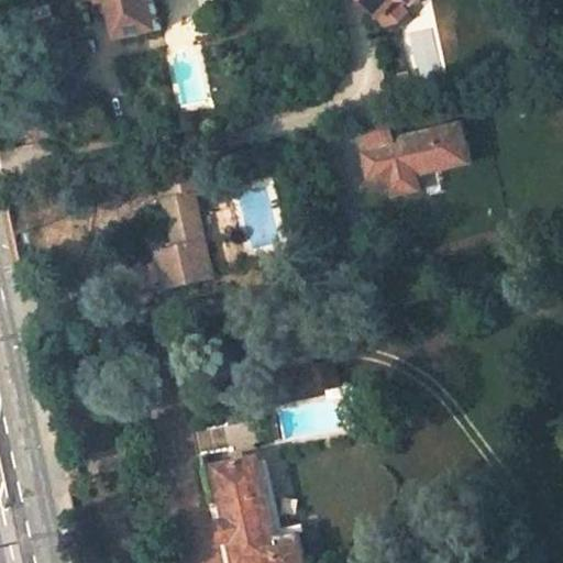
[(122,37),(163,29),(156,0),(105,0),(106,1),(113,0),(122,37)]
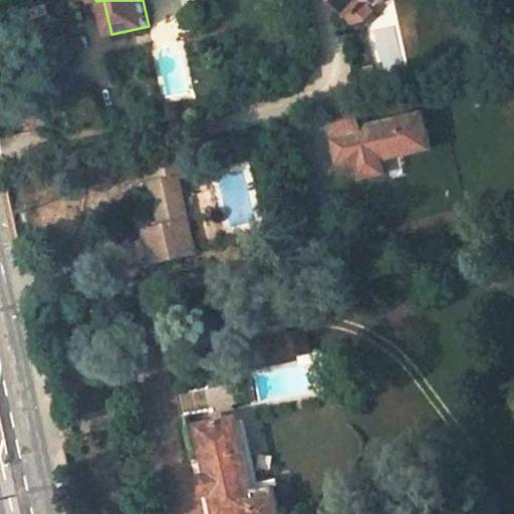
[(331,0),(345,13),(357,0),(375,0),(379,3),(382,0),(331,0)]
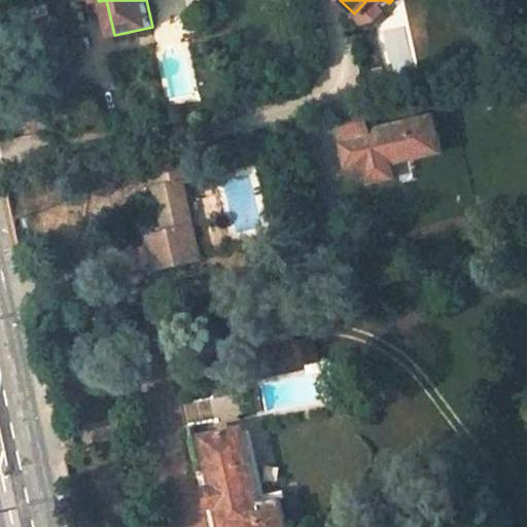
[(371,0),(366,0),(354,13),(369,27),(382,11),(371,0)]
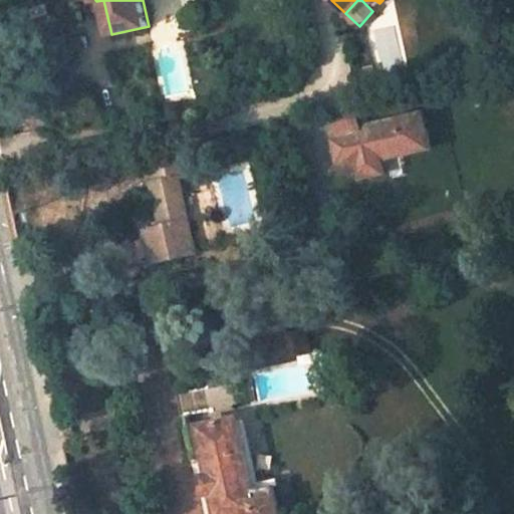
[(363,77),(374,75),(372,62),(360,65),(363,77)]
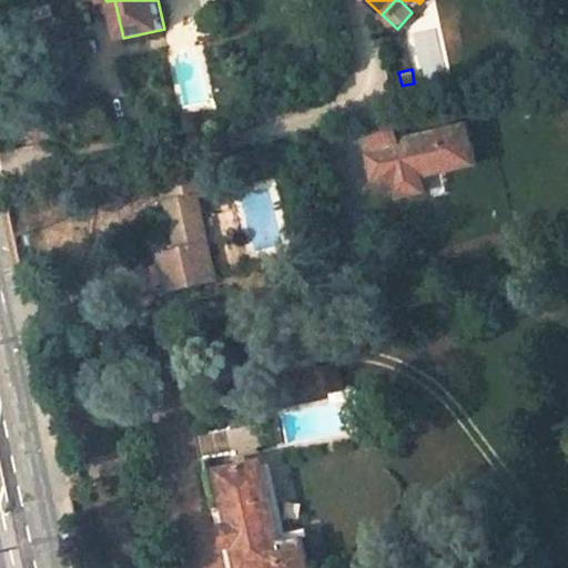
[(363,119),(371,152),(398,146),(397,140),(392,112),(363,119)]
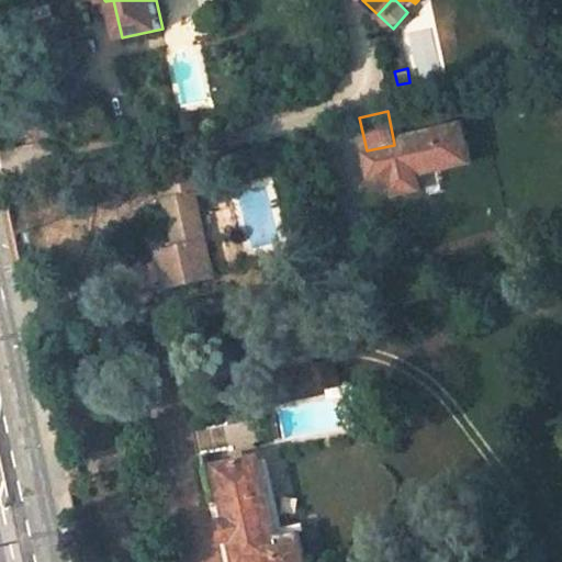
[(413,163),(448,156),(450,167),(469,163),(461,123),(393,138),(394,145),(367,150),(360,152),(366,180),(379,177),(388,183),(391,195),(418,190),(413,163)]
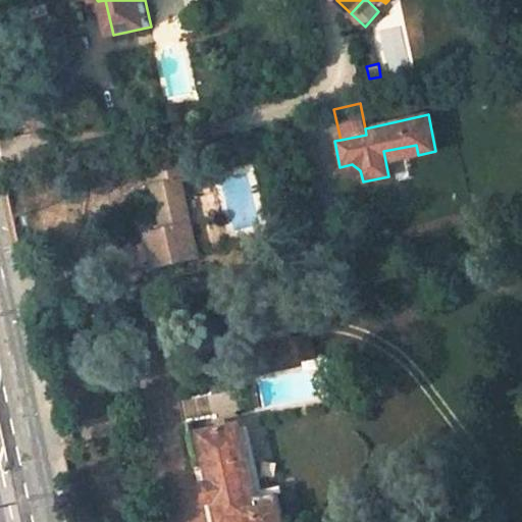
[(156,266),(200,256),(184,180),(196,177),(192,162),(148,172),(151,187),(155,186),(165,230),(149,235),(156,266)]
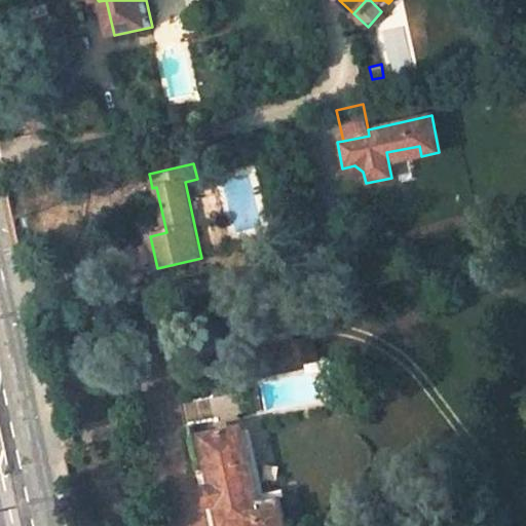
[(262,525),(287,525),(282,495),(258,500),(242,430),(205,438),(223,525),(246,525),(262,523),(262,525)]
